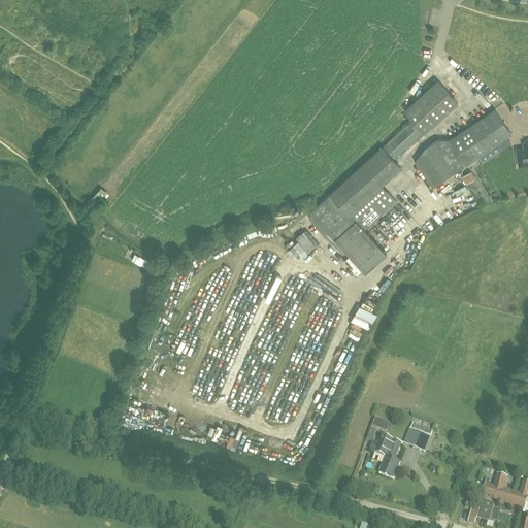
[(394,160),(419,137),(457,102),(437,80),(404,110),(413,120),(383,147),(382,146),(331,194),(330,194),(310,212),(365,273),(386,254),(364,230),(396,200),(382,185),(401,168),(394,160)]
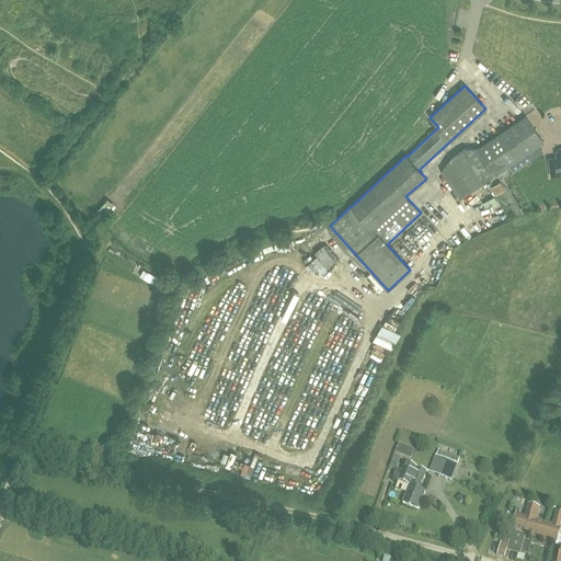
[(460,198),(495,174),(544,141),(526,116),(479,149),(478,149),(466,148),(451,158),(442,171),(460,198)]
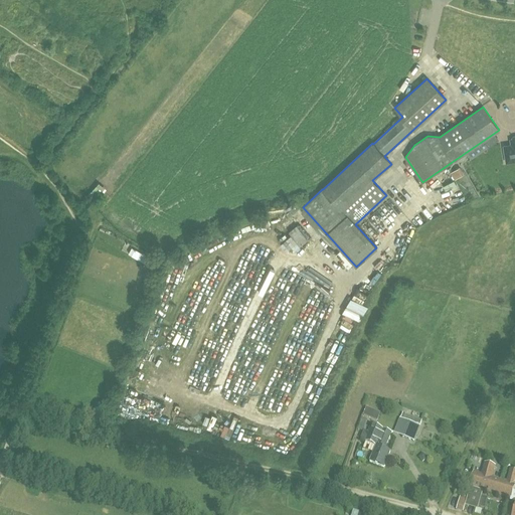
[(514,136),(513,137),(512,139),(511,140),(512,145),(505,146),(504,146),(504,147),(504,149),(506,162),(514,160),(514,136)]
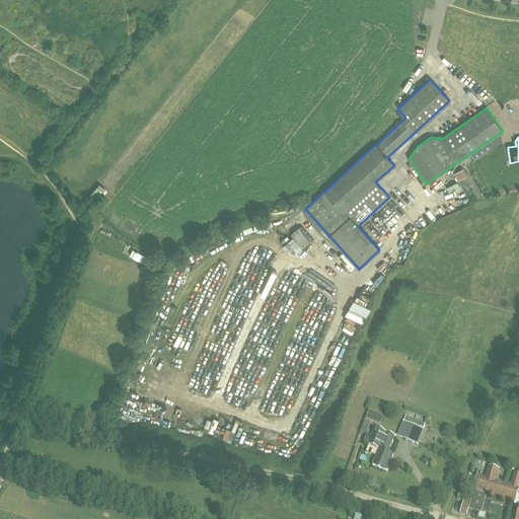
[(397,227),(406,214),(390,204),(376,225),(394,237),(400,229),(397,227)]
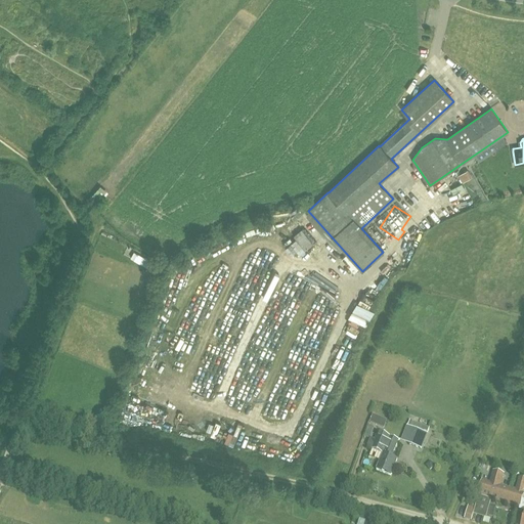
[(317,239),(306,228),(288,247),(299,258),(317,239)]
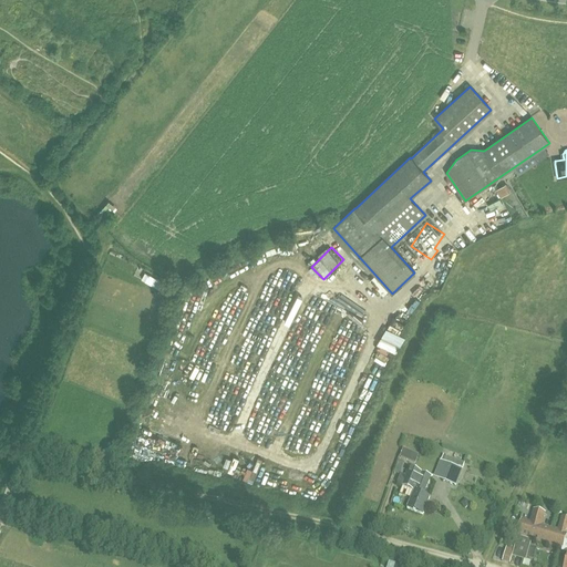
[(410,253),(416,260),(421,257),(413,249),(410,253)]
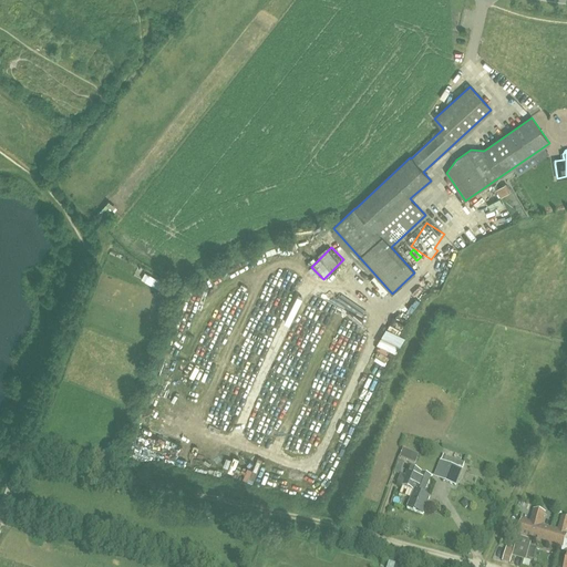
[(150,275),(146,281),(167,289),(169,282),(150,275)]
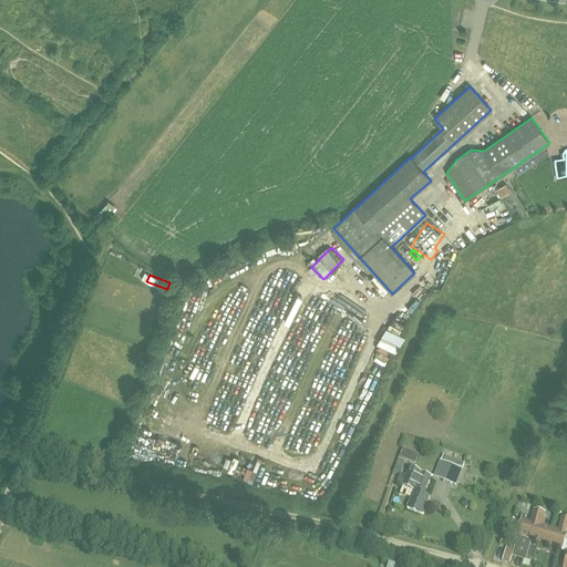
[(421,297),(412,306),(416,311),(426,301),(421,297)]
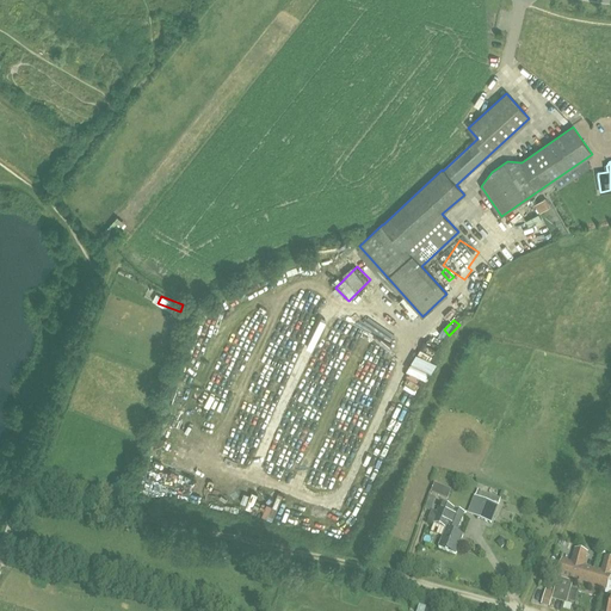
[(239,344),(257,352),(261,339),(244,332),(239,344)]
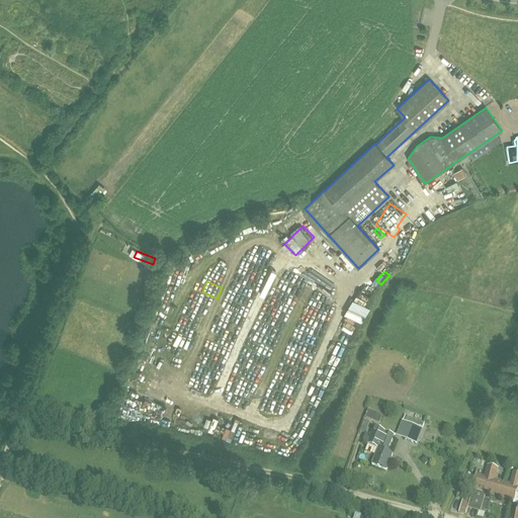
[(356,328),(361,321),(365,324),(374,309),(357,298),(344,321),(356,328)]
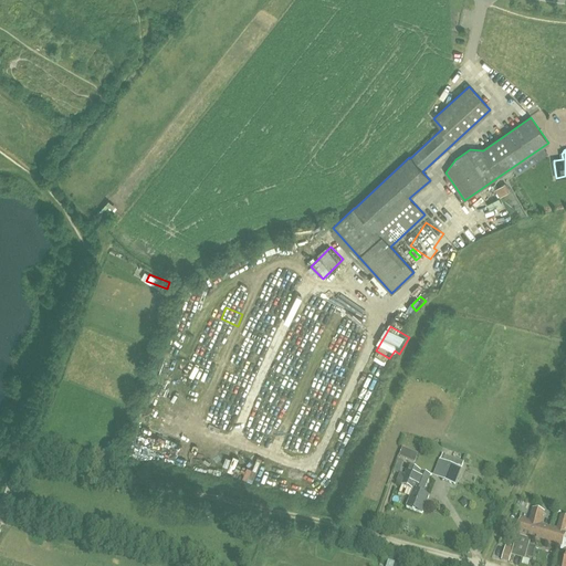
[(433,477),(456,485),(462,469),(440,460),(433,477)]
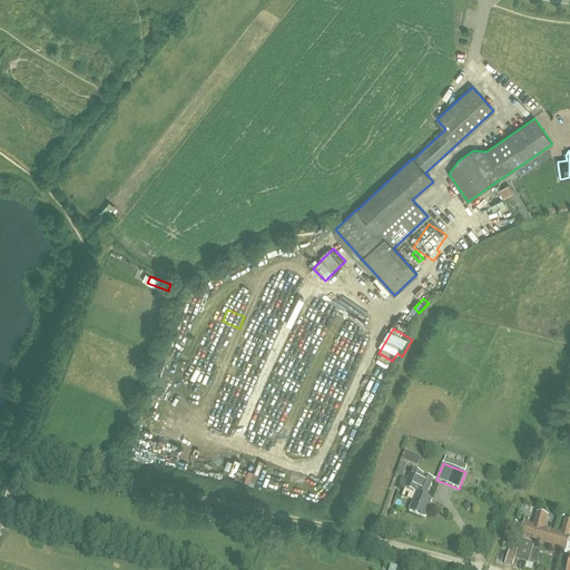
[(426,498),(434,479),(412,470),(404,488),(416,493),(410,511),(425,518),(432,500),(426,498)]
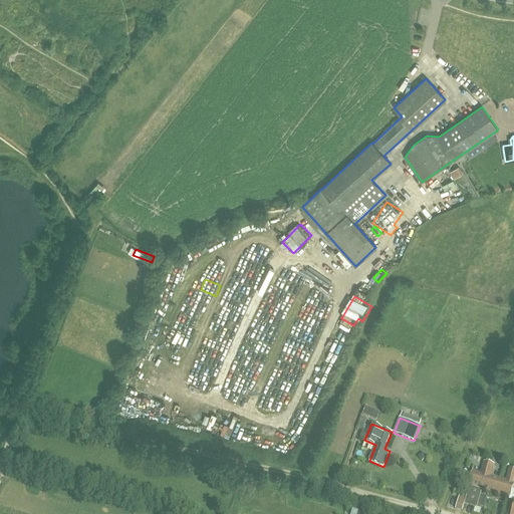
[(513,470),(510,470),(508,480),(506,480),(506,481),(473,472),(469,486),(470,487),(482,490),(487,492),(496,494),(498,488),(505,490),(505,488),(512,489),(512,490),(513,490),(513,470)]
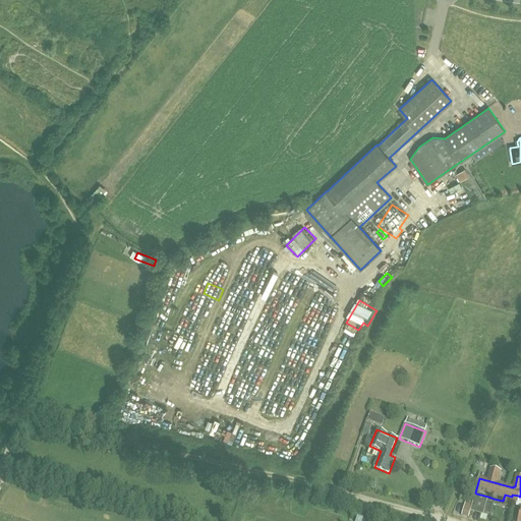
[(470,511),(483,515),(486,504),(488,497),(476,494),(472,505),(470,511)]
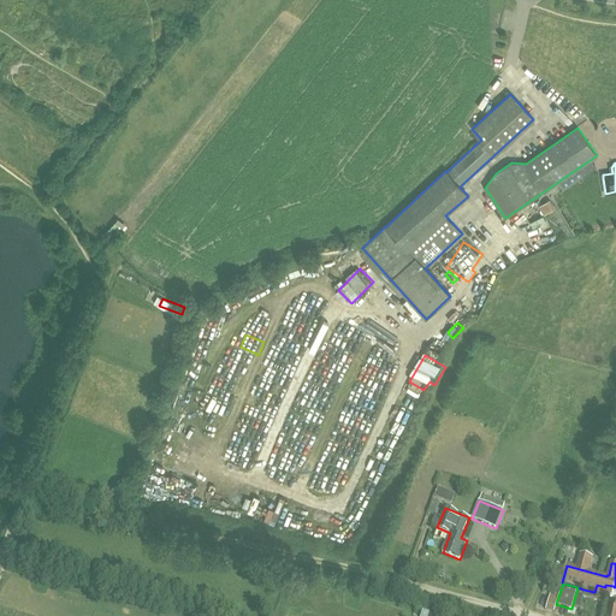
[(615,615),(615,587),(614,587),(614,586),(605,585),(605,587),(597,585),(594,592),(584,590),(581,597),(615,606),(615,609),(611,608),(608,609),(605,615),(615,615)]
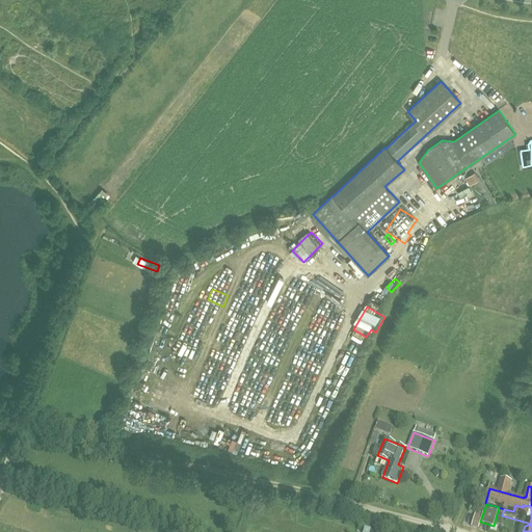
[(482,515),(479,515),(475,513),(472,525),(479,527),(480,524),(480,522),(482,515)]
